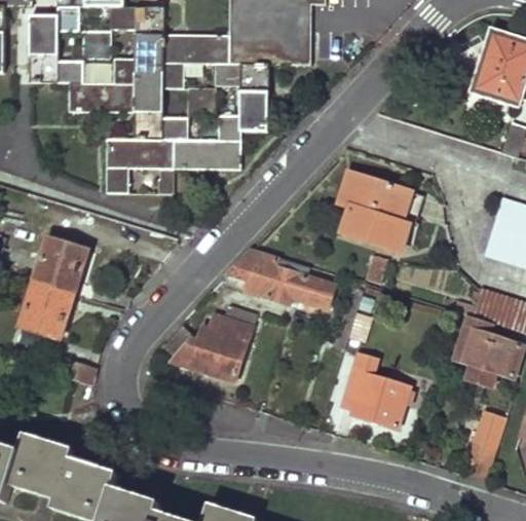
[(0,0),(0,72),(6,72),(7,7),(32,8),(31,0),(0,0)]
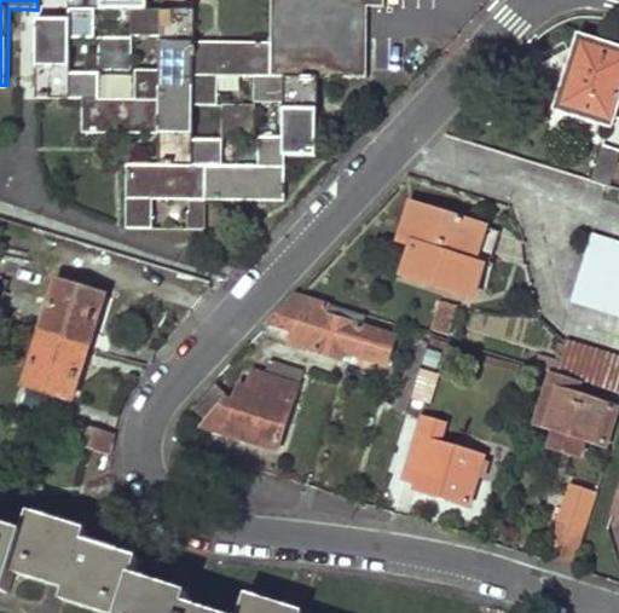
[(283,156),(314,157),(316,79),(362,79),(363,7),(381,9),(380,0),(270,0),(270,47),(191,46),(191,11),(144,10),(144,0),(68,0),(68,22),(36,21),(36,99),(82,99),(82,134),(157,136),(157,166),(125,166),(125,227),(151,227),(151,201),(186,201),(185,229),(203,229),(203,200),(282,201),(283,156)]
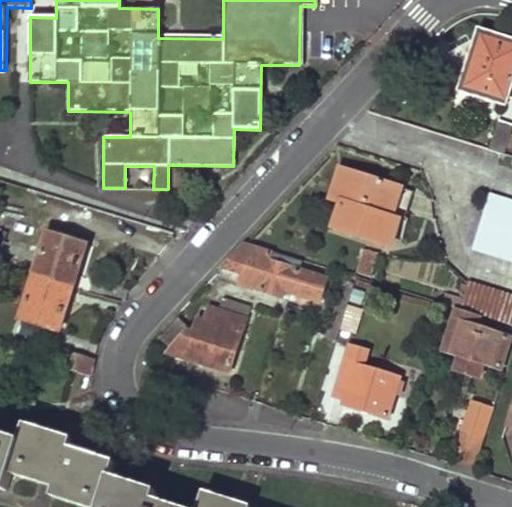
[(511,71),(511,42),(480,32),(464,84),(505,96),(511,71)]
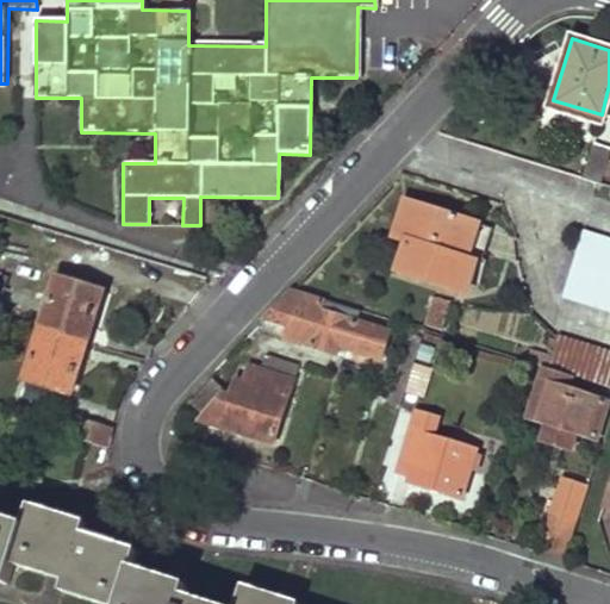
[(609,149),(609,145),(593,141),(582,173),(601,179),(609,149)]
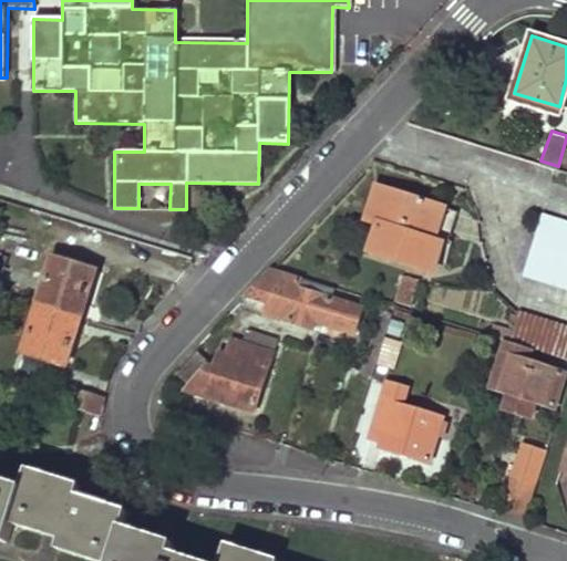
[(442,203),(375,182),(364,216),(378,219),(369,247),(432,267),(440,238),(433,236),(442,203)]
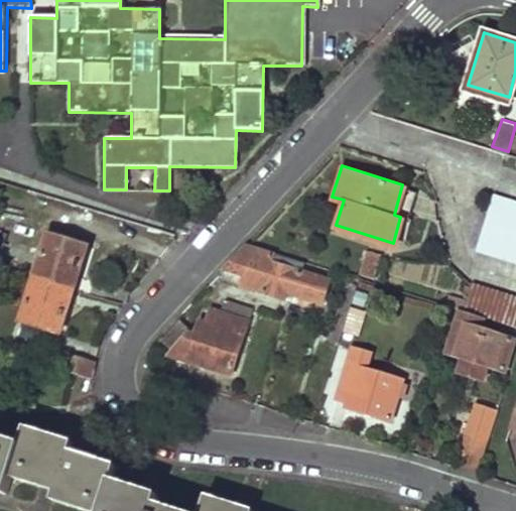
[(515,202),(493,195),(477,246),(515,257),(515,202)]
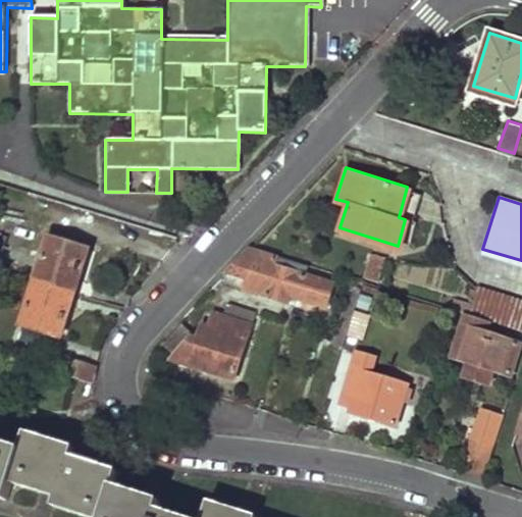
[(49,233),(34,279),(71,292),(88,245),(49,233)]
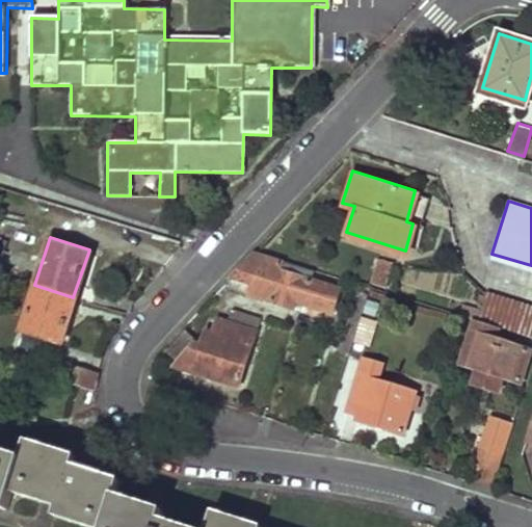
[(255,251),(234,273),(256,280),(258,273),(276,280),(272,297),(294,304),(297,296),(334,308),(342,284),(312,275),(314,268),(255,251)]
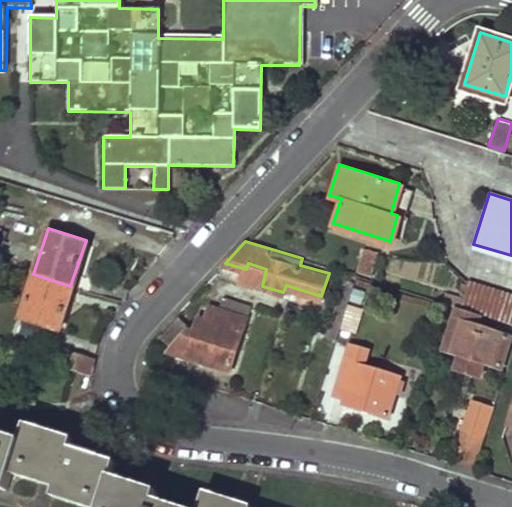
[(362,246),(355,268),(373,274),(380,252),(362,246)]
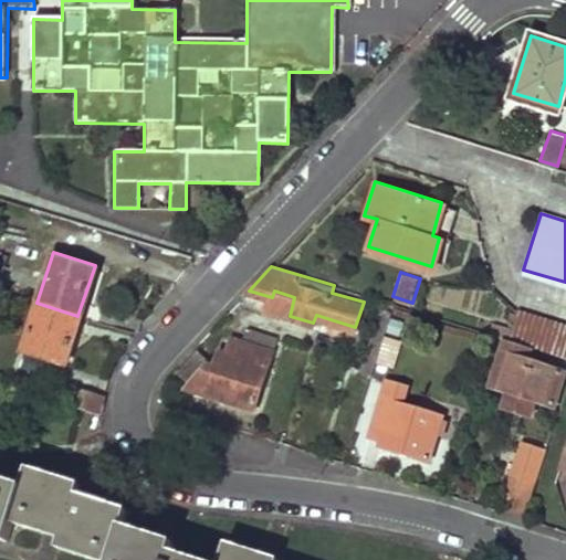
[(395,302),(389,299),(388,305),(384,303),(364,366),(374,369),(375,368),(395,302)]
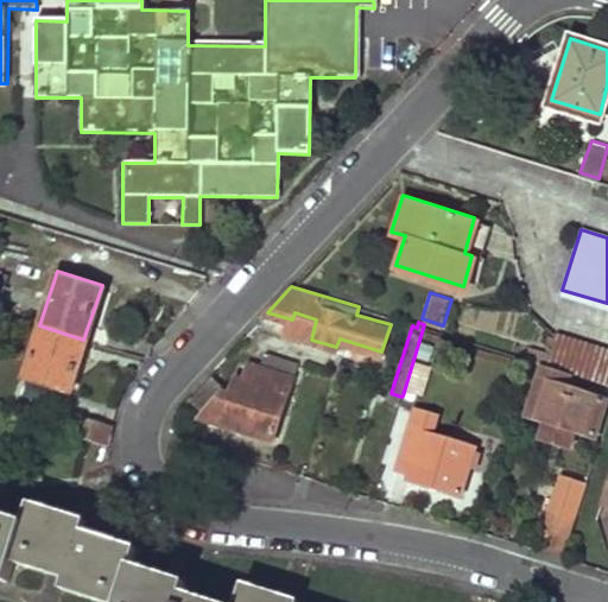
[(83,340),(39,325),(21,375),(67,390),(83,340)]
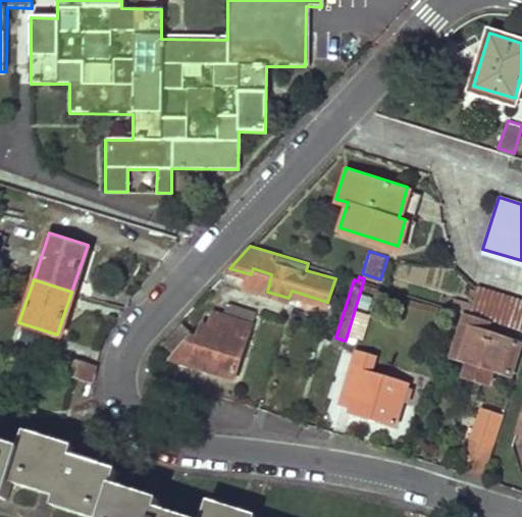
[(521,298),(476,283),(469,308),(521,324),(521,298)]
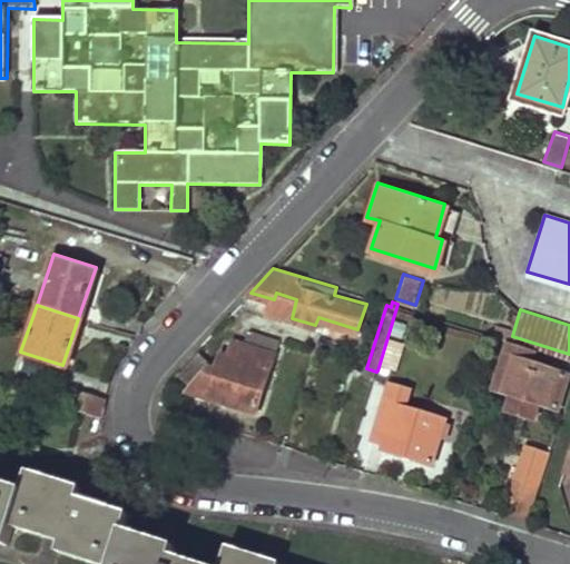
[(281,335),(253,325),(246,340),(276,350),(281,335)]
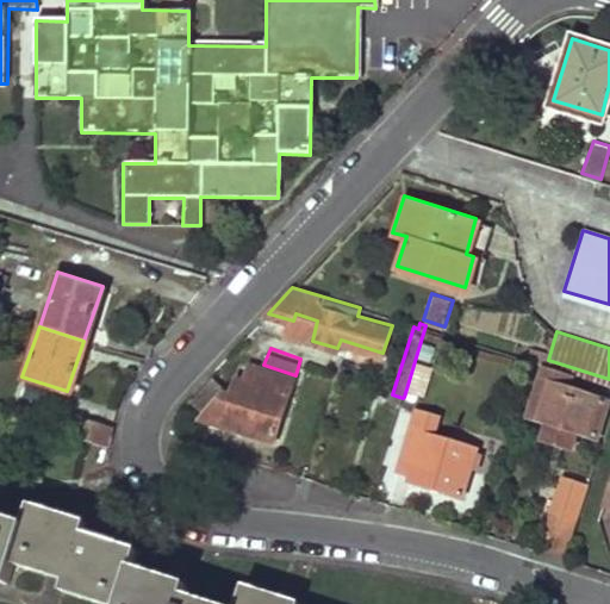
[(263,365),(253,361),(247,380),(240,378),(234,393),(226,391),(204,415),(224,421),(275,437),(296,375),(263,365)]
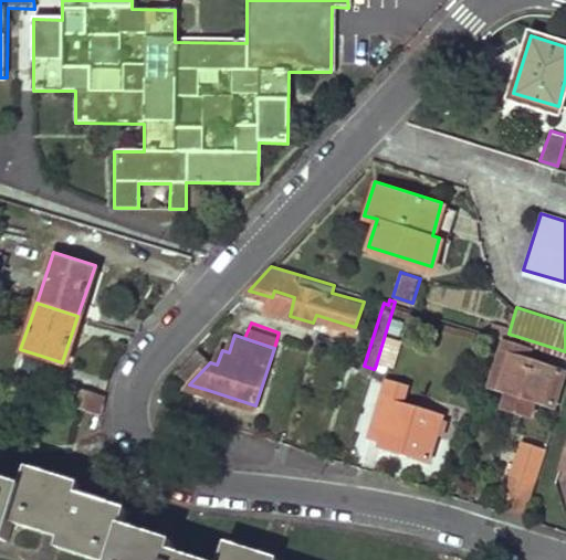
[(386,335),(378,358),(392,362),(400,340),(386,335)]
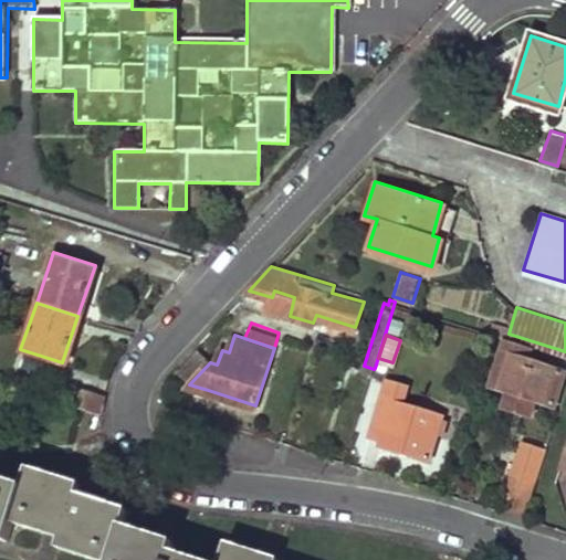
[(530,347),(504,339),(491,383),(511,389),(532,395),(553,402),(565,369),(526,358),(530,347)]
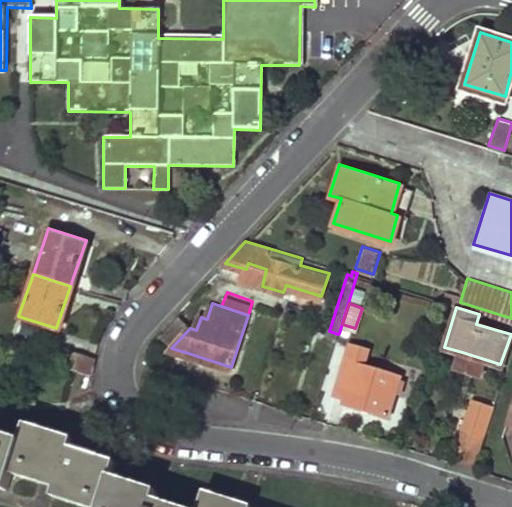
[(367,347),(352,342),(336,390),(347,393),(345,398),(390,412),(401,374),(362,362),(367,347)]
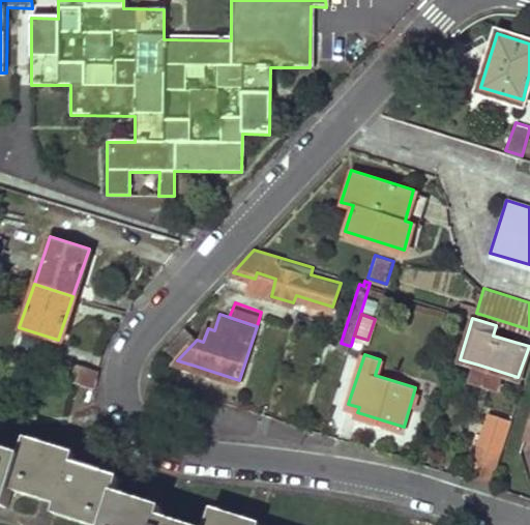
[(71,362),(66,380),(89,387),(94,370),(71,362)]
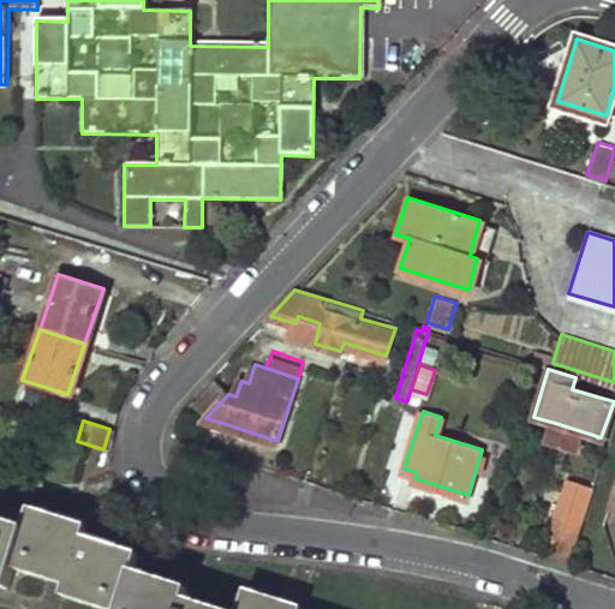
[(578,430),(555,423),(551,435),(559,437),(568,440),(574,442),(578,430)]
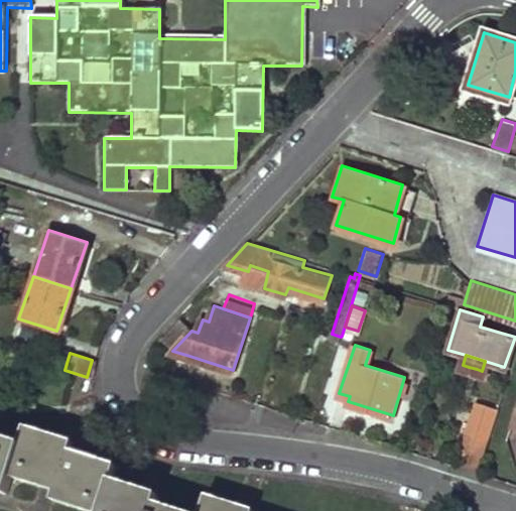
[(477,369),(469,367),(468,372),(476,375),(477,369)]
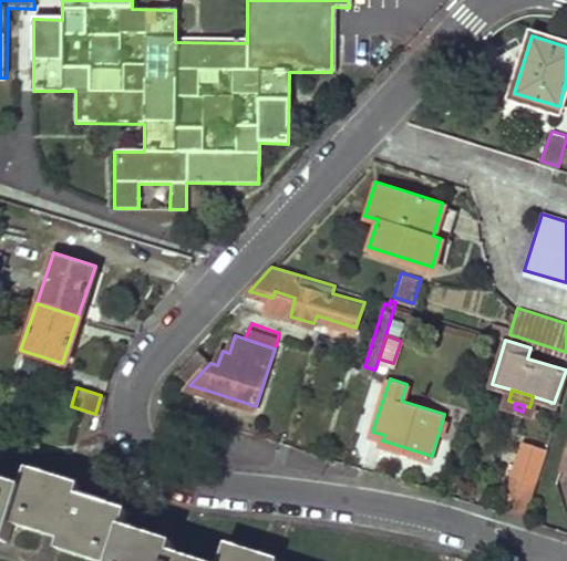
[(553,428),(540,425),(525,477),(512,473),(502,505),(524,511),(534,479),(536,480),(553,428)]
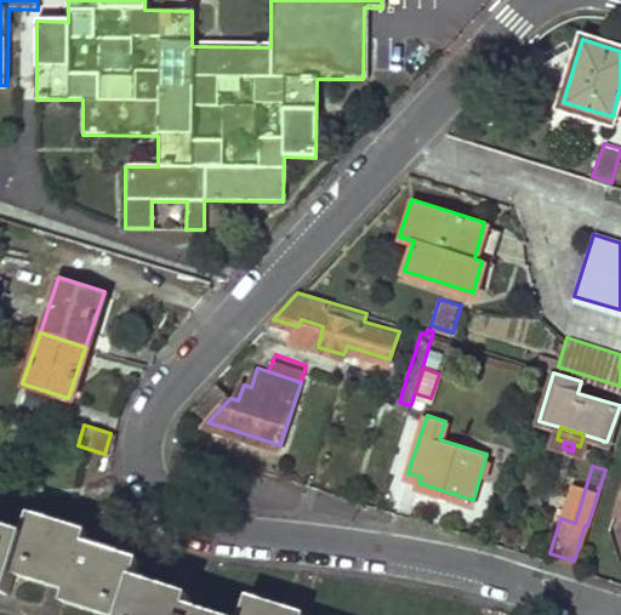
[(30,529),(0,517),(0,587),(10,591),(20,563),(74,581),(70,591),(126,610),(125,614),(309,614),(313,607),(257,588),(248,614),(246,614),(193,597),(195,588),(138,569),(144,552),(90,534),(92,525),(38,507),(30,529)]
